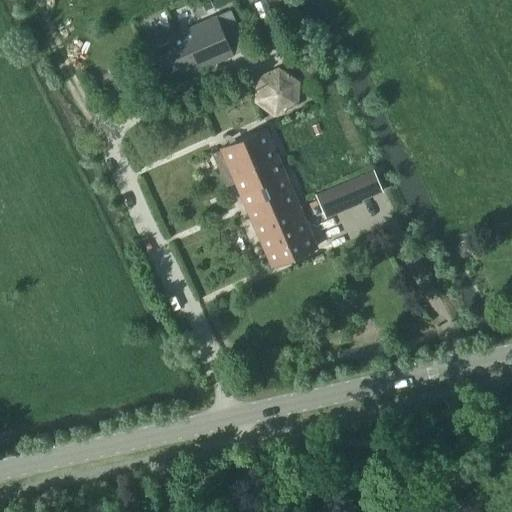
[(166,84),(233,55),(216,16),(149,45),(166,84)]
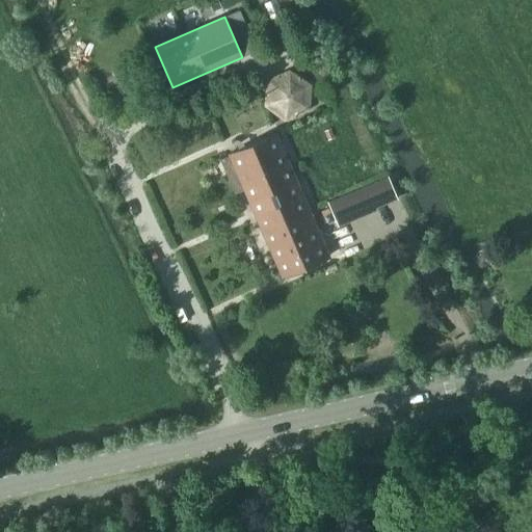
[(280,118),(318,103),(308,76),(298,80),(293,67),(264,79),(280,118)]
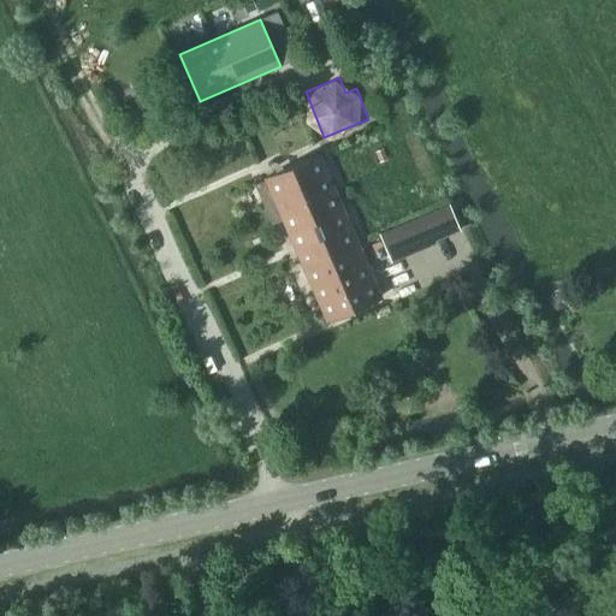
[(303,267),(359,243),(319,154),(265,178),(303,267)]
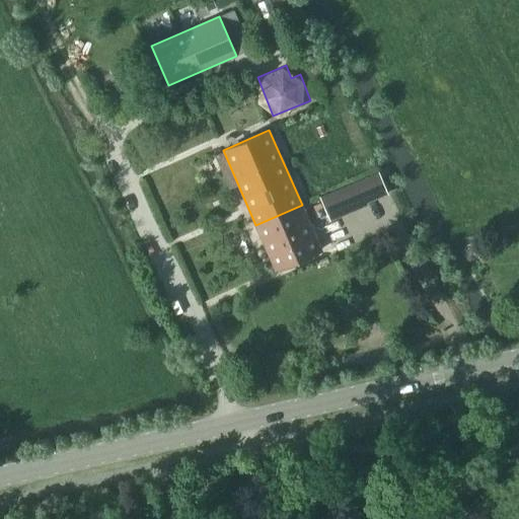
[(330,220),(365,205),(356,181),(320,198),(330,220)]
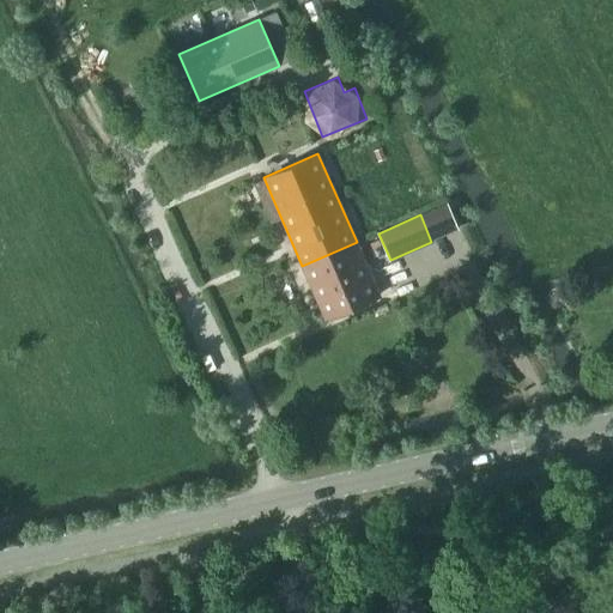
[(325,319),(380,295),(357,242),(302,266),(325,319)]
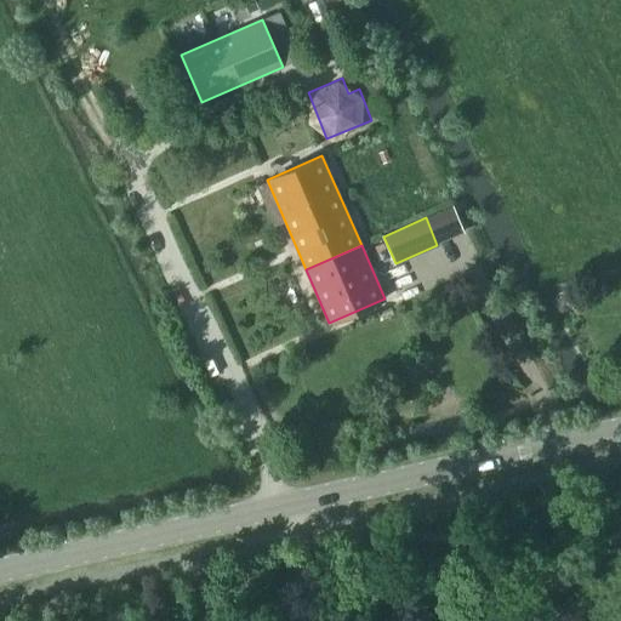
[(382,260),(389,256),(386,249),(379,252),(382,260)]
